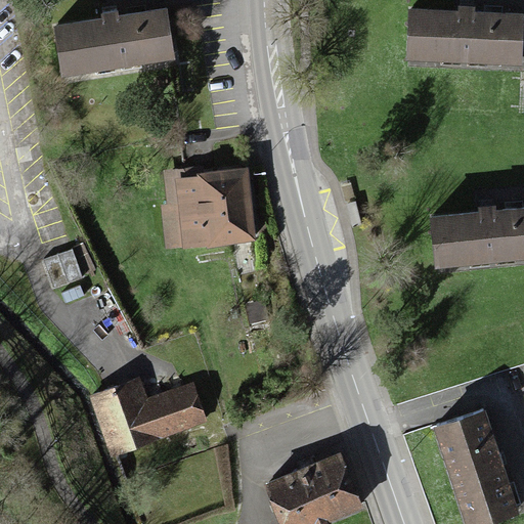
[(457,10),(413,9),(411,62),(522,66),(523,12),(476,11),(476,6),(467,6),(457,6),(457,10)]
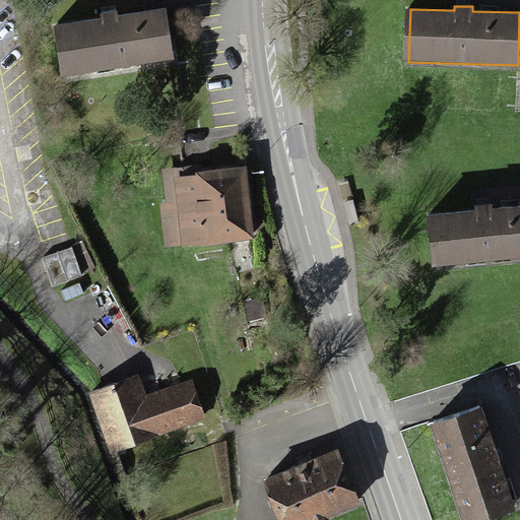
[(166,11),(57,25),(63,71),(172,57),(166,11)]
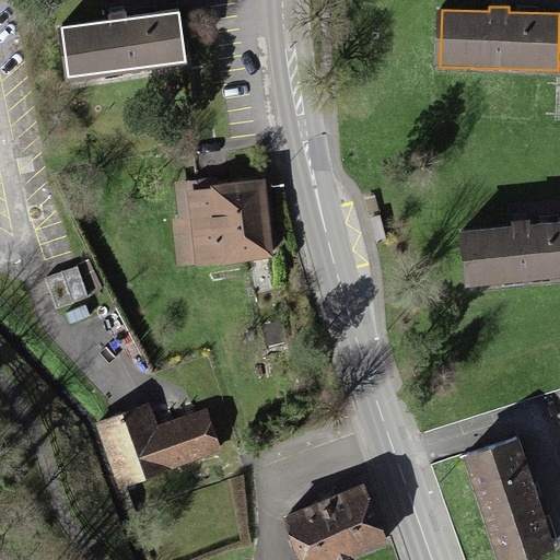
[(261,179),(176,186),(182,253),(267,246),(261,179)]
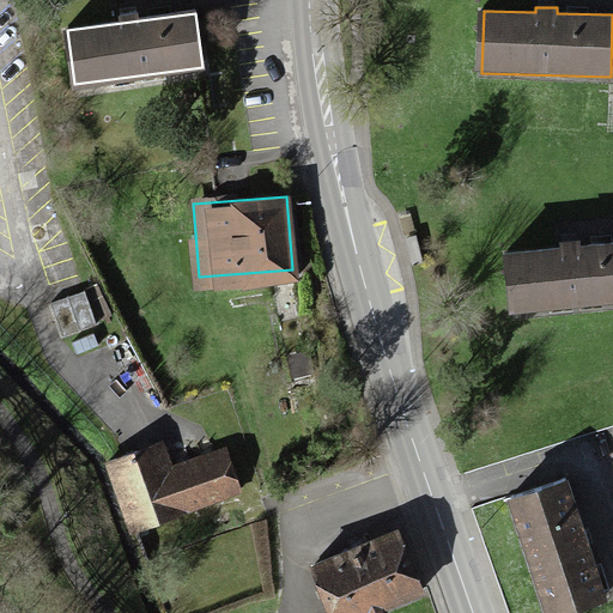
[(612,232),(501,243),(505,297),(612,287),(612,232)]
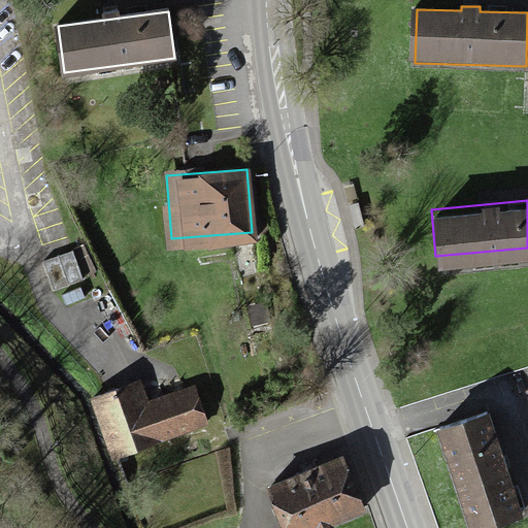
[(74,251),(44,261),(55,289),(85,278),(74,251)]
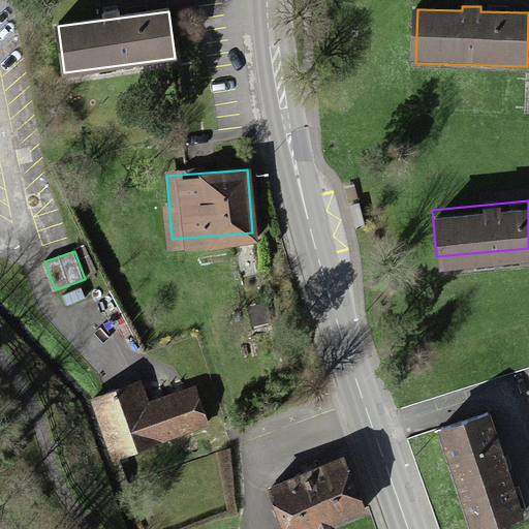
[(90,400),(109,456),(207,423),(194,389),(146,405),(137,383),(90,400)]
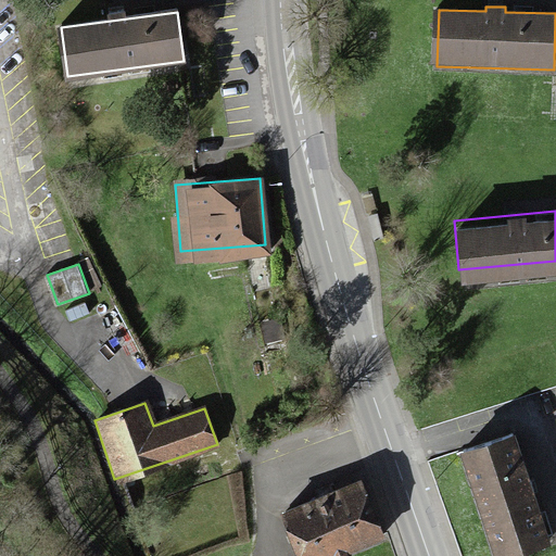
[(513,436),(462,453),(495,555),(521,555),(550,547),(513,436)]
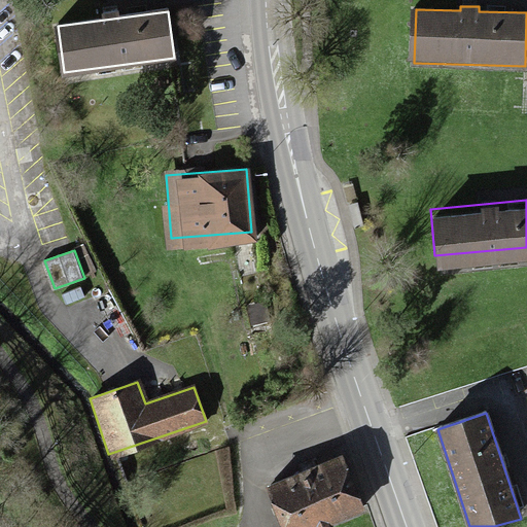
[(339,453),(266,480),(283,526),(291,526),(357,502),(339,453)]
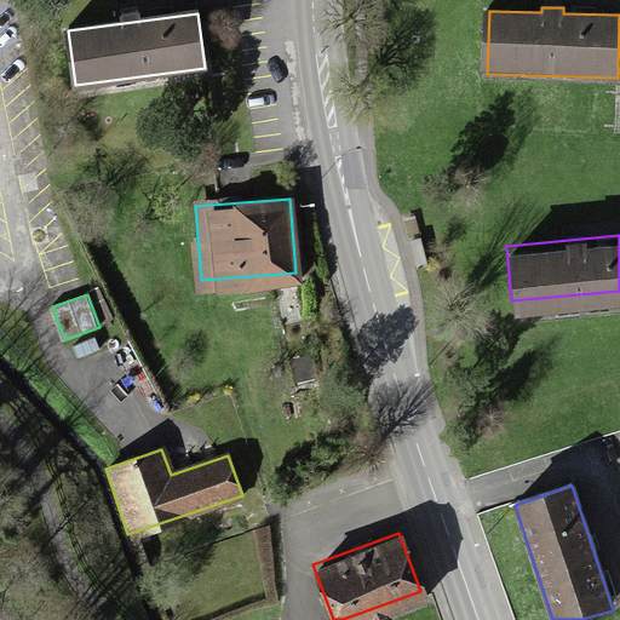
All buildings are outlined.
